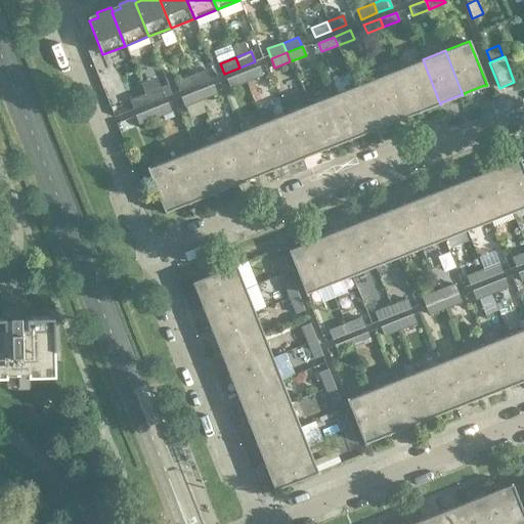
[(440,104),(423,59),(399,69),(418,113),(419,113),(419,112),(439,103),(439,104),(440,104)]
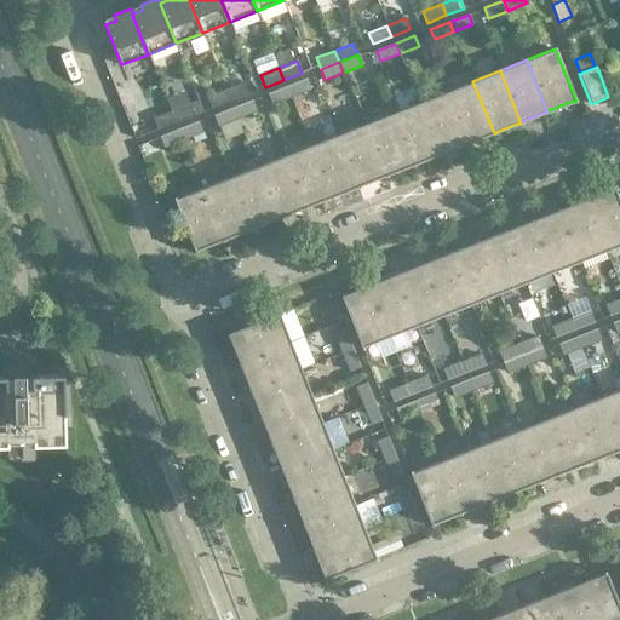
[(310,89),(306,79),(287,86),(291,96),(310,89)]
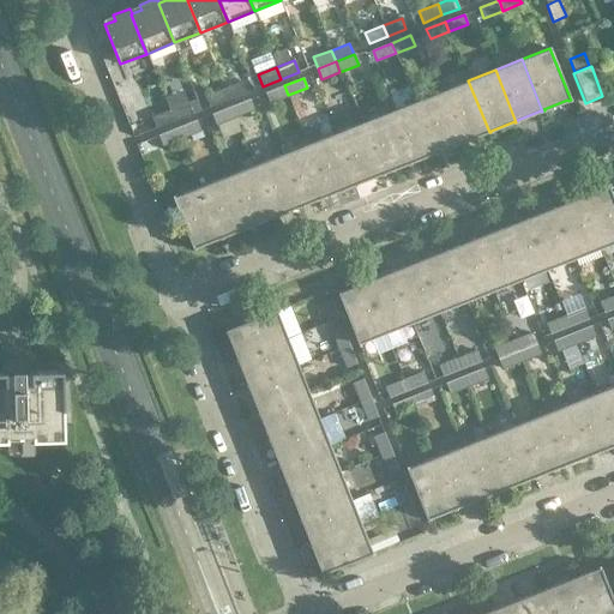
[(489,132),(468,80),(441,91),(462,143),(464,143),(463,140),(487,132),(488,133),(489,132)]
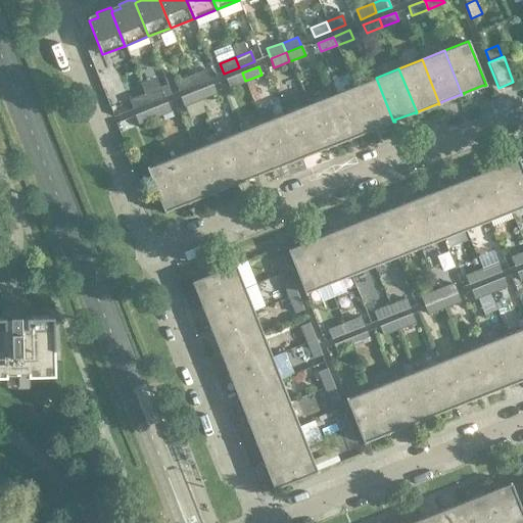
[(205,69),(189,76),(193,85),(208,79),(205,69)]
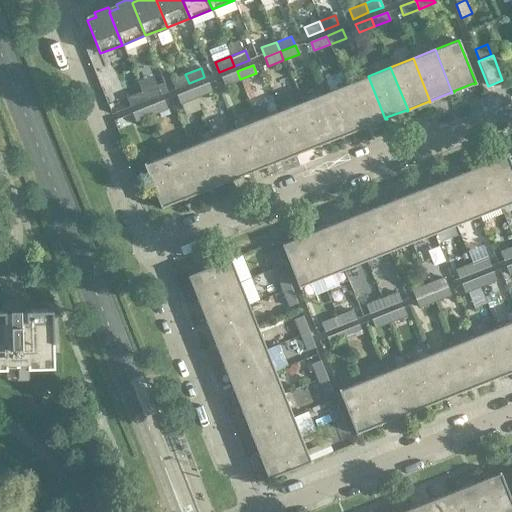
[(240,79),(237,71),(221,77),(224,85),(240,79)]
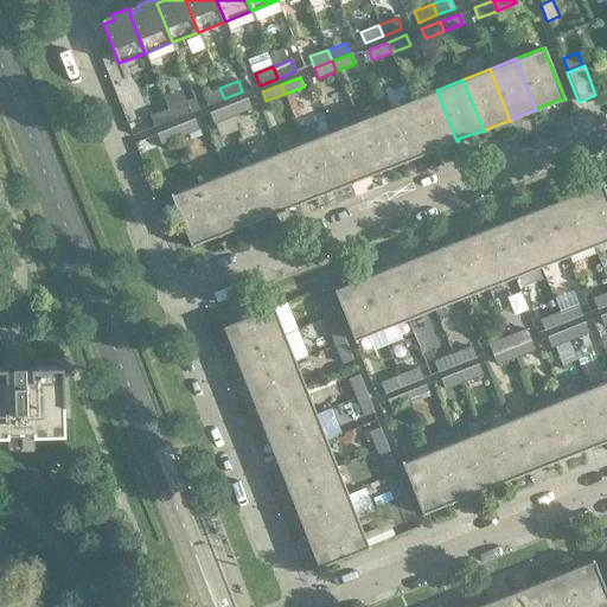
[(224,98),(219,88),(202,95),(206,106),(224,98)]
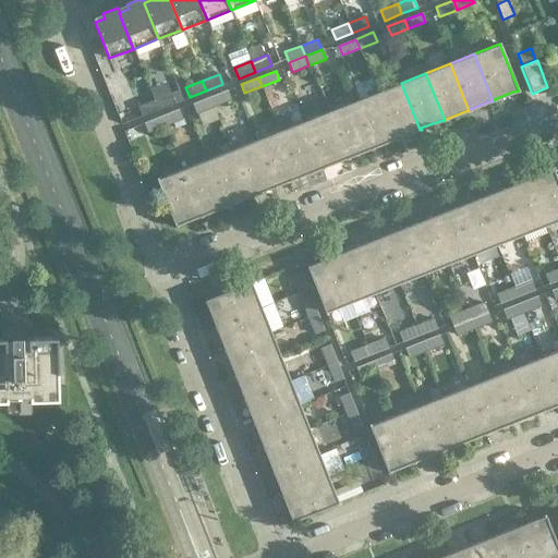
[(420,130),(401,83),(377,93),(396,140),(397,140),(397,137),(419,129),(419,131),(420,130)]
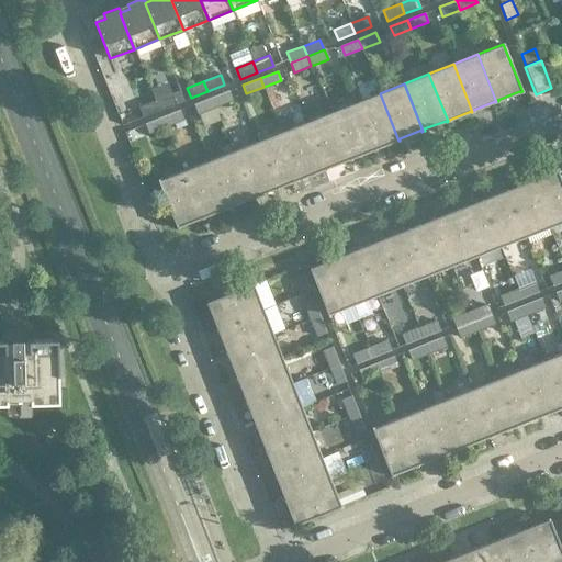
[(232,100),(228,90),(211,98),(214,107),(232,100)]
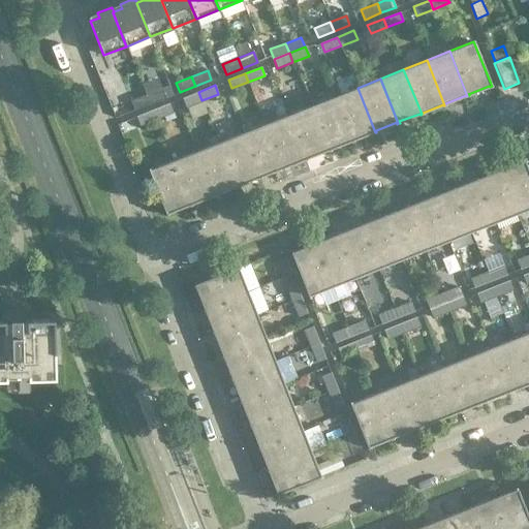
[(375,132),(358,88),(335,96),(352,142),(353,141),(353,139),(374,131),(374,132),(375,132)]
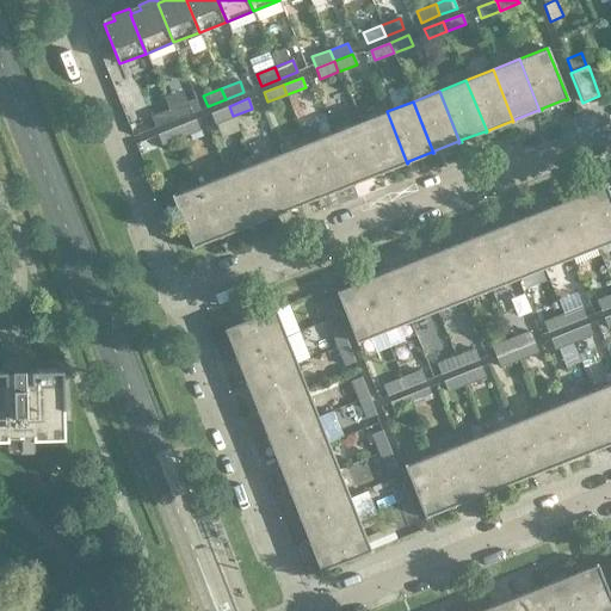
[(186,103),(168,110),(172,121),(191,113),(186,103)]
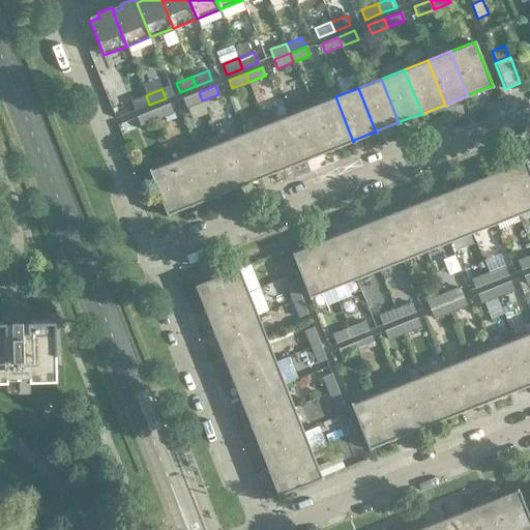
[(202,100),(199,92),(182,98),(186,107),(202,100)]
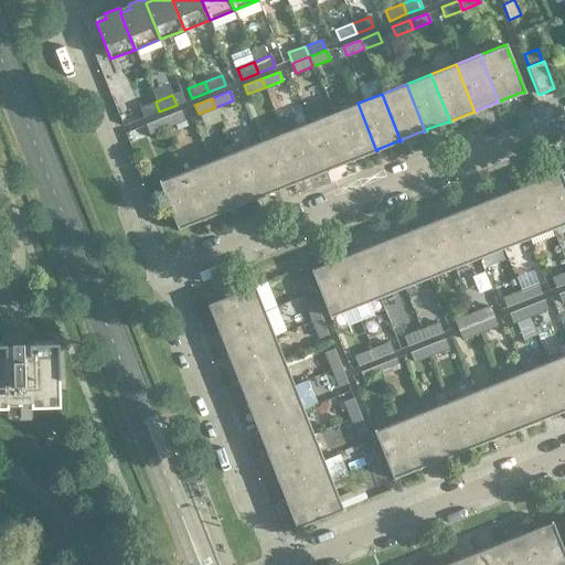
[(159,112),(156,102),(139,108),(142,118),(159,112)]
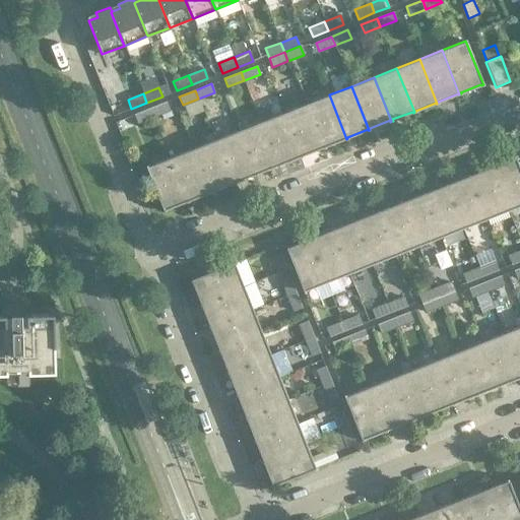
[(346,139),(329,94),(306,104),(323,148),(325,147),(324,146),(344,138),(345,139),(346,139)]
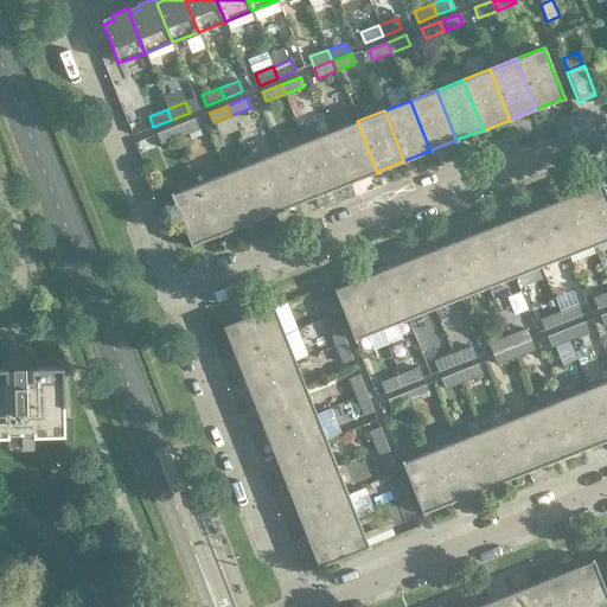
[(198,128),(193,119),(176,126),(179,136),(198,128)]
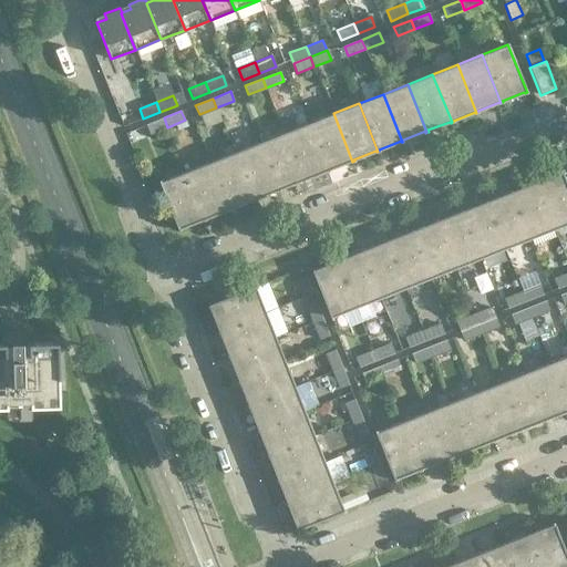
[(352,162),(333,113),(309,123),(328,172),(329,171),(329,169),(351,161),(351,162),(352,162)]
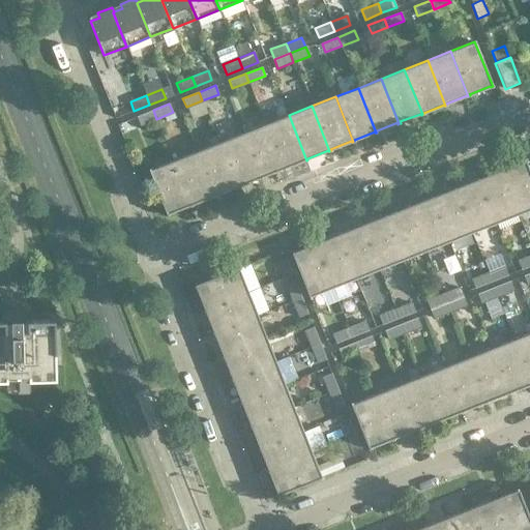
[(156,119),(153,110),(137,117),(140,125),(156,119)]
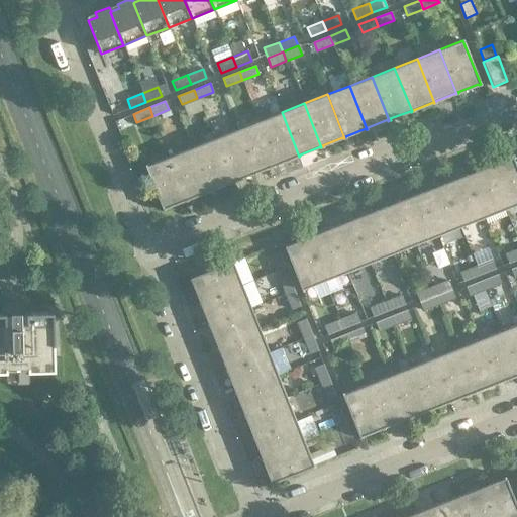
[(299,157),(282,112),(259,121),(277,165),(278,165),(277,164),(297,156),(298,157),(299,157)]
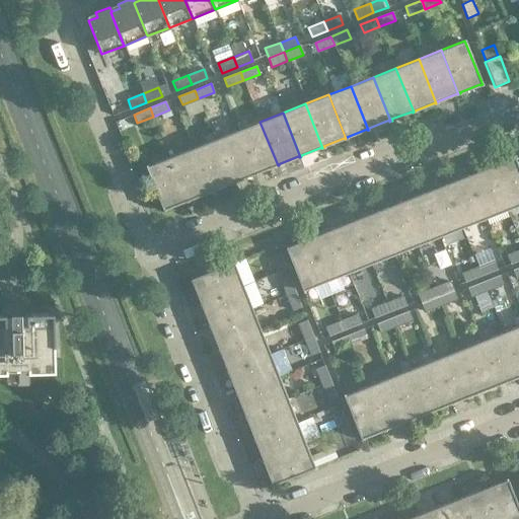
[(278,165),(260,122),(237,131),(254,174),(255,174),(255,173),(276,165),(276,166),(278,165)]
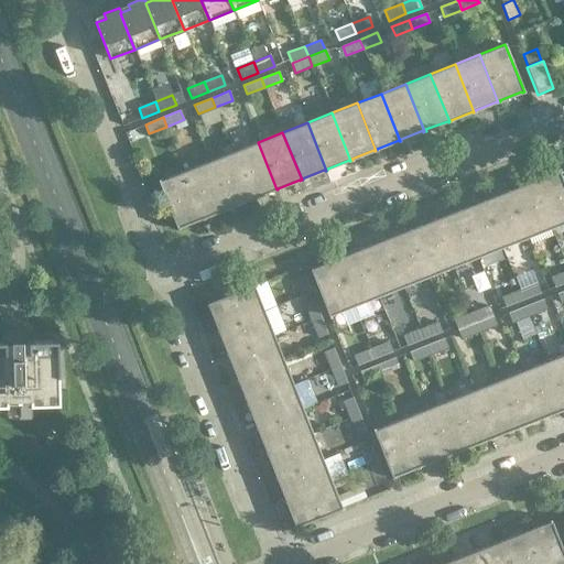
[(277,190),(258,142),(234,152),(252,199),(253,199),(253,197),(275,190),(275,191),(277,190)]
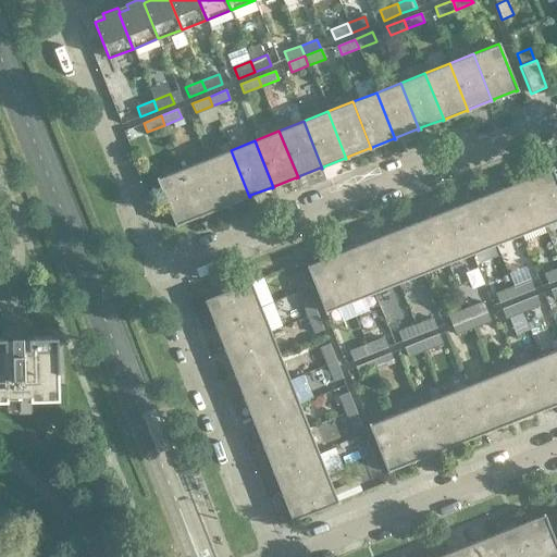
[(249,197),(231,150),(206,160),(224,207),(226,206),(225,205),(247,196),(248,198),(249,197)]
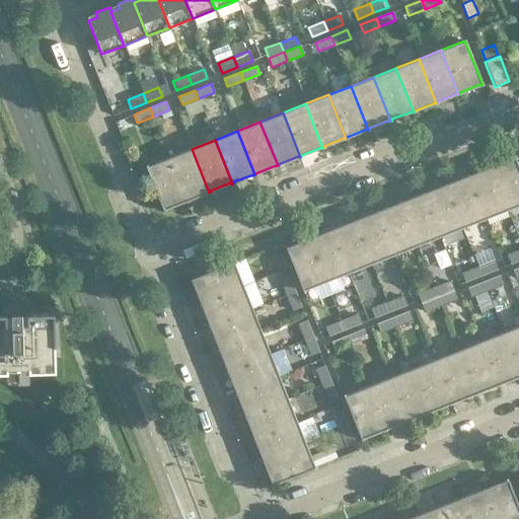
[(209,193),(192,149),(169,157),(187,202),(188,201),(188,200),(208,192),(208,193),(209,193)]
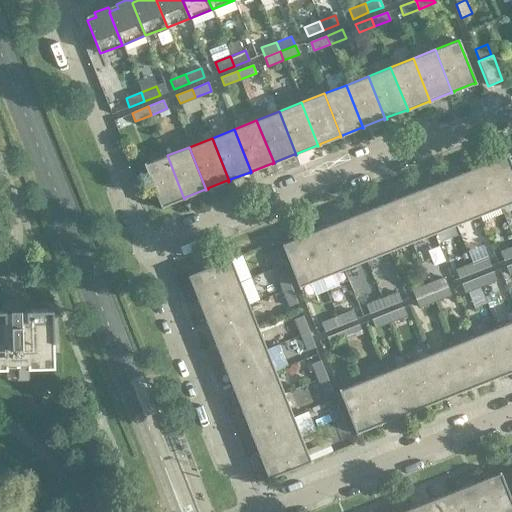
[(484,163),(483,163),(500,207),(511,202),(511,168),(506,154),(504,155),(505,156),(485,164),(484,163)]
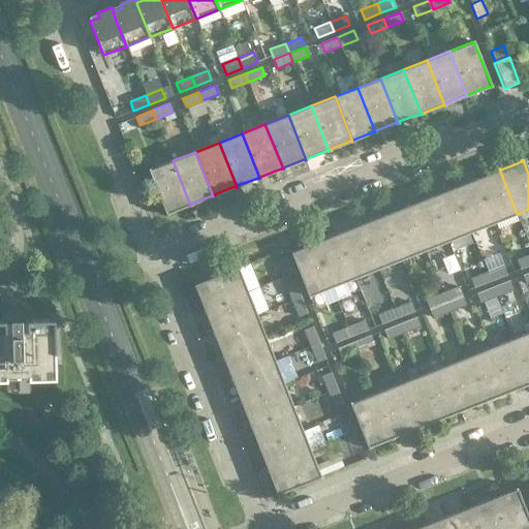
[(190,206),(173,160),(149,170),(155,187),(153,188),(158,203),(161,201),(165,212),(164,212),(165,215),(168,214),(167,213),(189,205),(189,206),(190,206)]
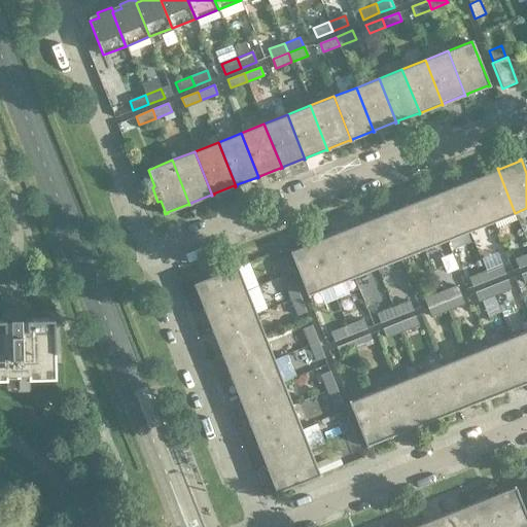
[(515,213),(497,168),(496,169),(496,170),(476,178),(476,177),(475,177),(492,222),(515,213)]
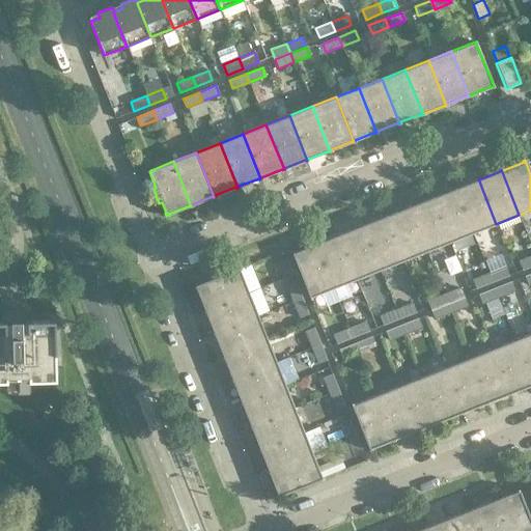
[(496,224),(478,178),(476,179),(477,180),(456,189),(455,187),(454,188),(473,232),(496,224)]
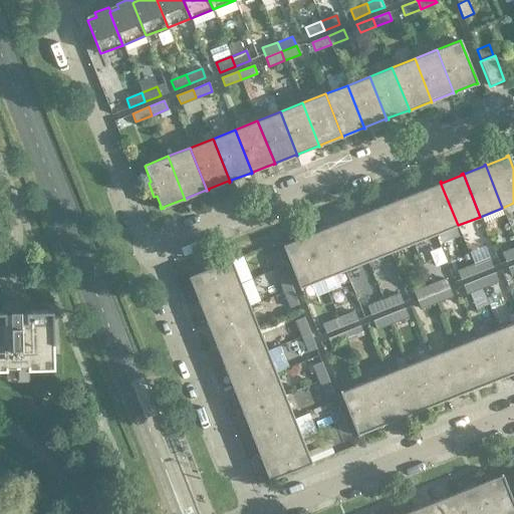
[(458,225),(440,182),(439,182),(439,184),(420,192),(419,190),(418,191),(435,234),(458,225)]
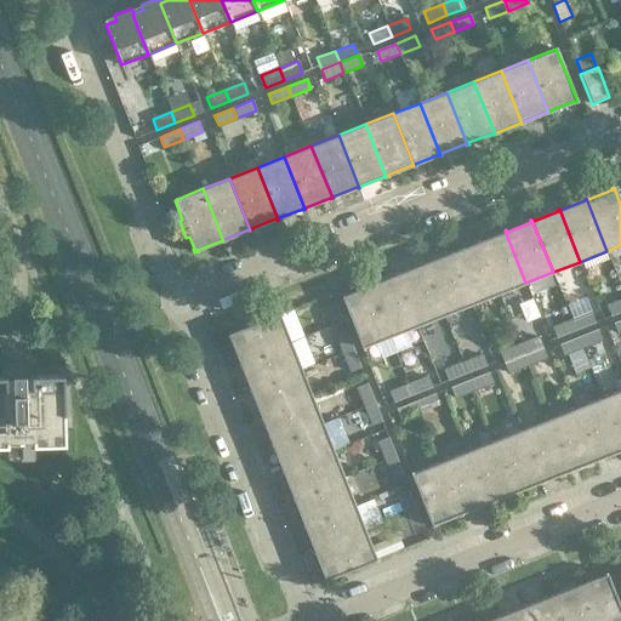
[(525,283),(505,231),(503,231),(503,232),(479,241),(479,240),(478,241),(499,294),(525,283)]
